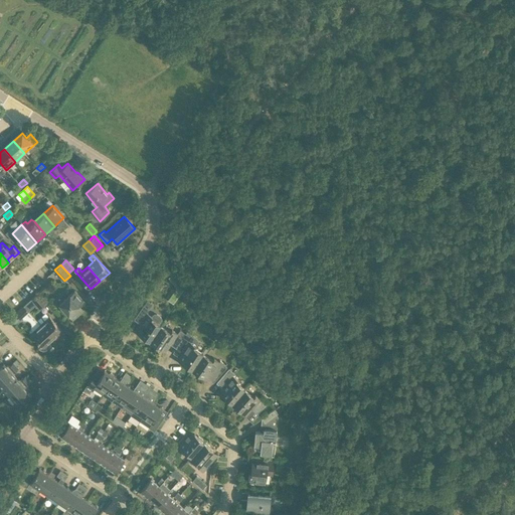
[(174,275),(169,278),(177,288),(175,290),(181,294),(185,288),(174,275)]
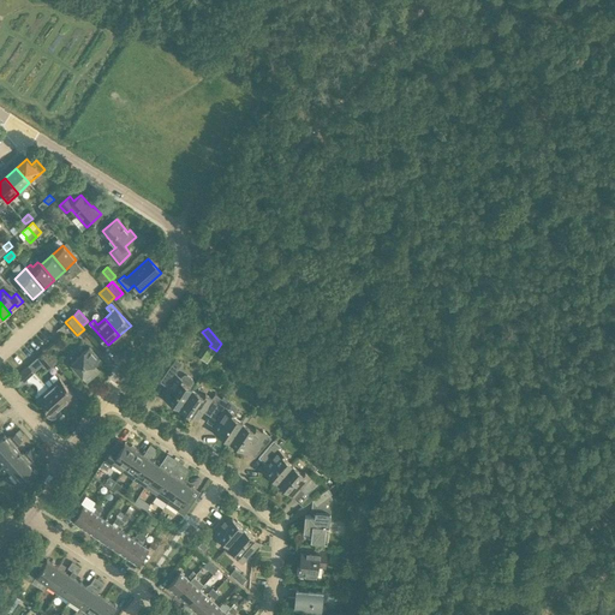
[(87,381),(100,369),(95,364),(100,359),(89,347),(71,363),(87,381)]
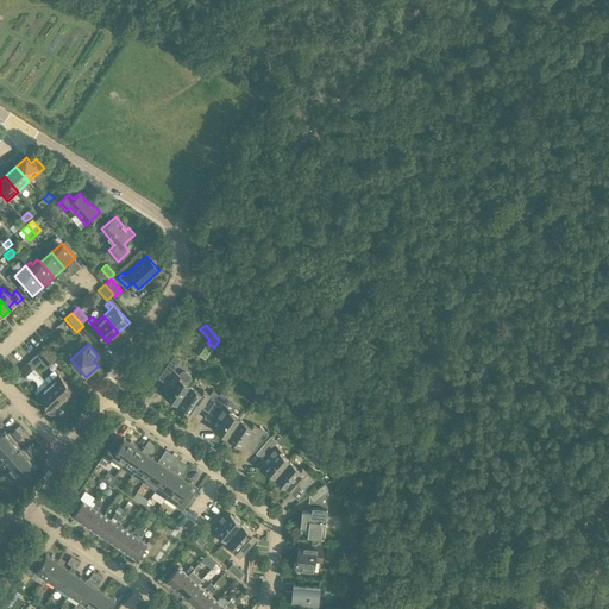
[(46,364),(55,358),(44,346),(37,353),(46,364)]
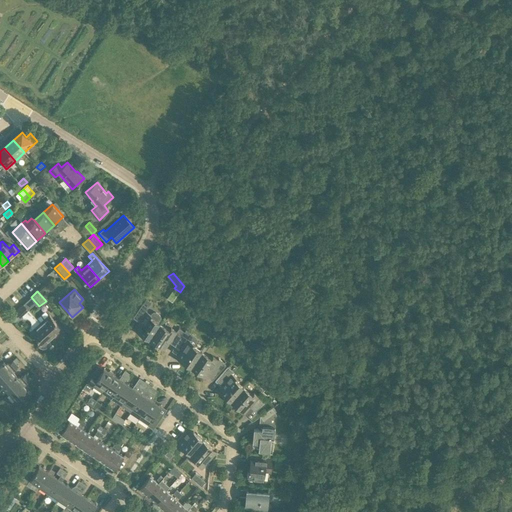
[(150,314),(146,311),(149,307),(143,303),(134,317),(139,321),(136,325),(141,329),(139,332),(150,339),(160,323),(159,322),(160,320),(161,317),(159,315),(156,312),(153,312),(151,313),(150,314)]
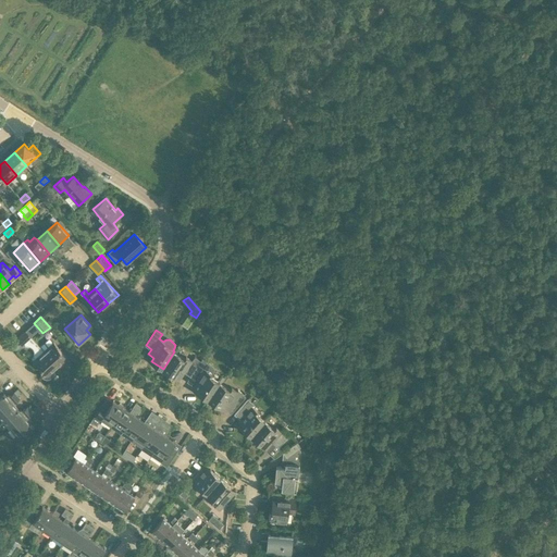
[(58,367),(44,350),(26,331),(16,339),(22,346),(24,344),(25,346),(27,346),(28,346),(29,346),(31,347),(32,347),(33,349),(34,350),(34,351),(34,353),(34,355),(33,356),(32,357),(35,360),(33,363),(41,369),(45,372),(42,376),(45,378),(47,379),(48,379),(49,378),(50,378),(50,376),(54,373),(53,371),(58,367)]
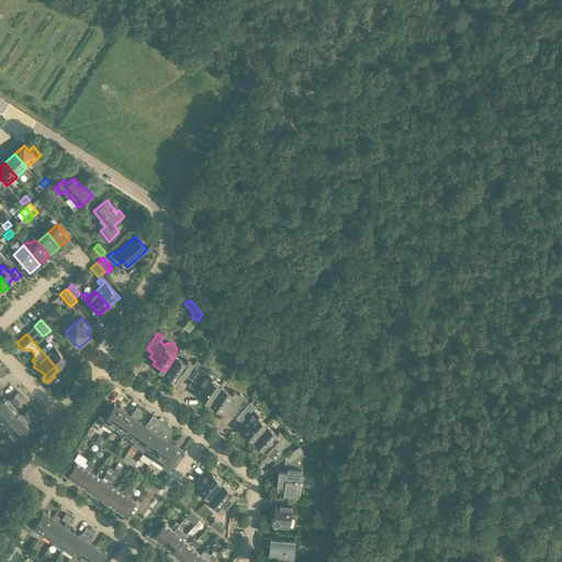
[(58,370),(68,360),(54,345),(44,353),(58,370)]
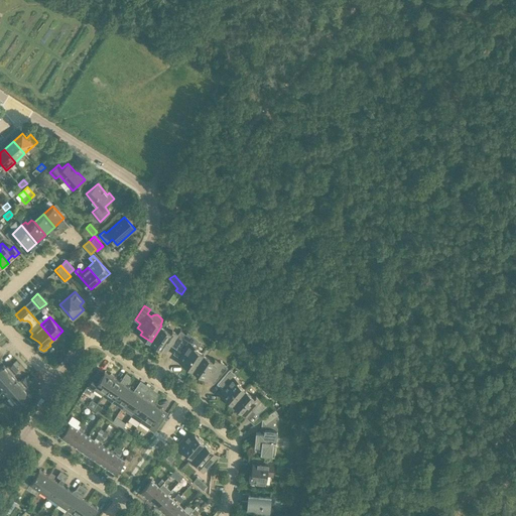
[(171,333),(161,326),(151,342),(160,349),(163,346),(166,348),(168,348),(169,347),(170,347),(171,345),(176,349),(186,335),(180,331),(177,334),(172,331),(171,333)]
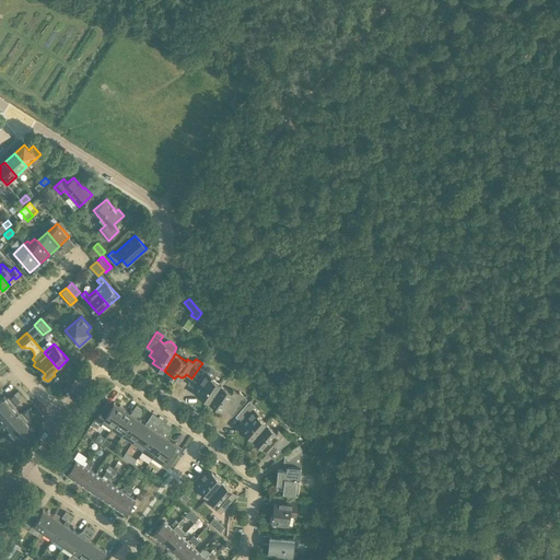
[(202,363),(191,378),(203,386),(198,394),(209,401),(221,384),(210,377),(213,372),(213,370),(212,366),(203,361),(202,363)]
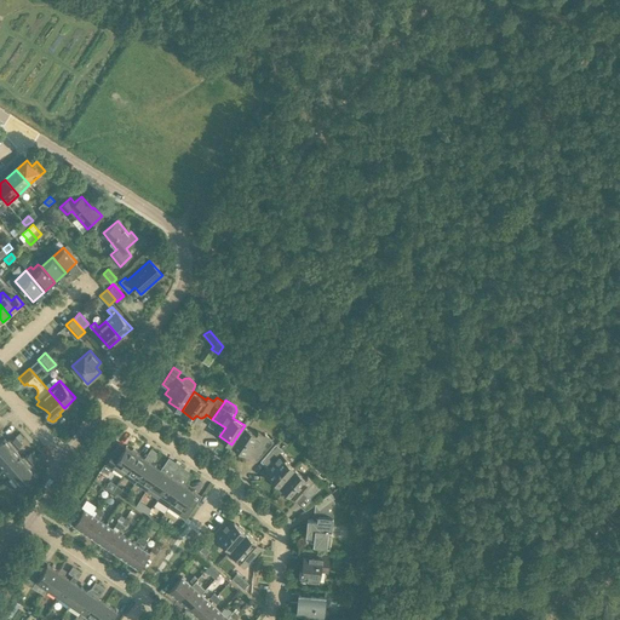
[(256,434),(245,425),(231,445),(244,453),(247,448),(258,459),(274,441),(265,434),(264,436),(258,431),(256,434)]
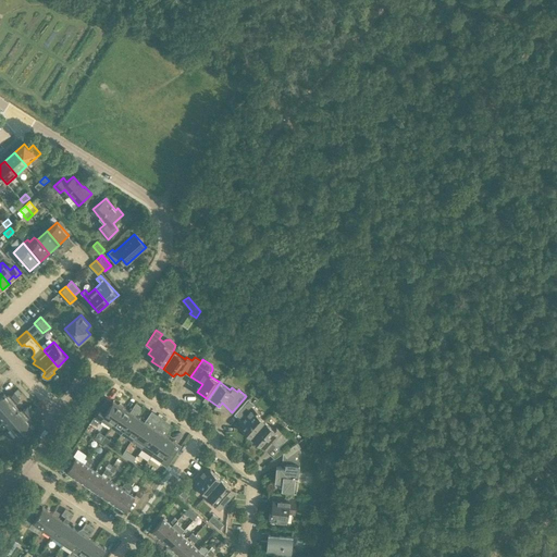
[(0,409),(17,395),(14,393),(10,396),(9,396),(8,397),(3,393),(0,396),(0,409)]
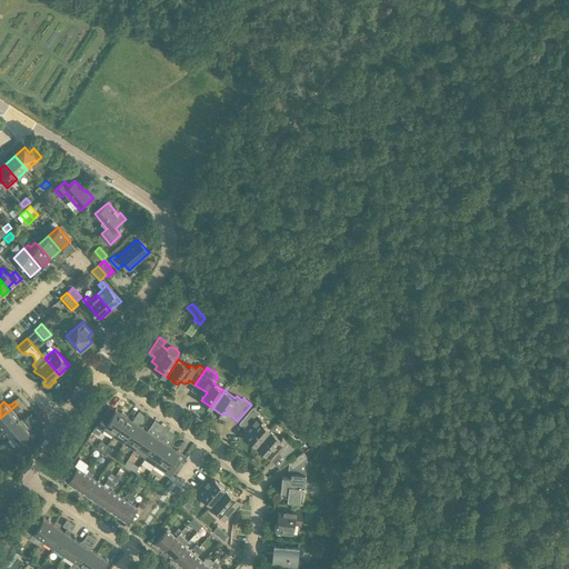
[(0,426),(3,429),(18,417),(15,413),(16,412),(16,410),(20,407),(18,403),(0,418),(0,426)]
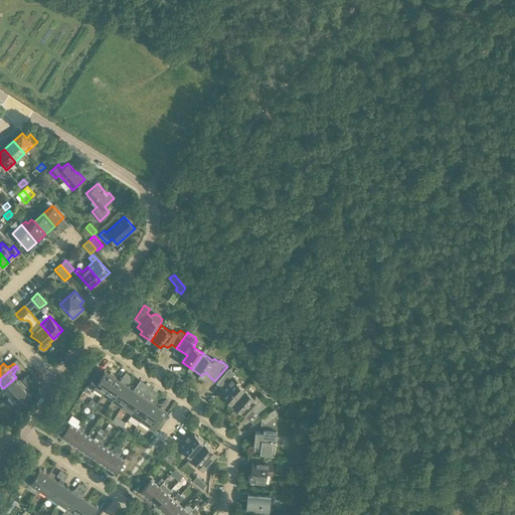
[(231,403),(244,389),(235,381),(237,379),(232,375),(234,372),(229,368),(216,382),(226,391),(222,395),(231,403)]
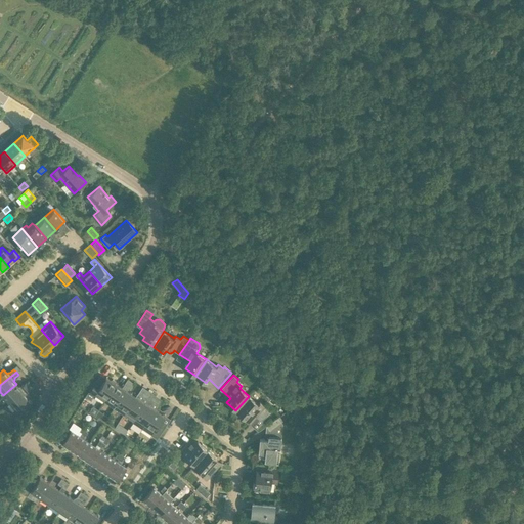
[(104,400),(116,383),(106,377),(101,384),(96,381),(86,396),(91,400),(95,394),(104,400)]
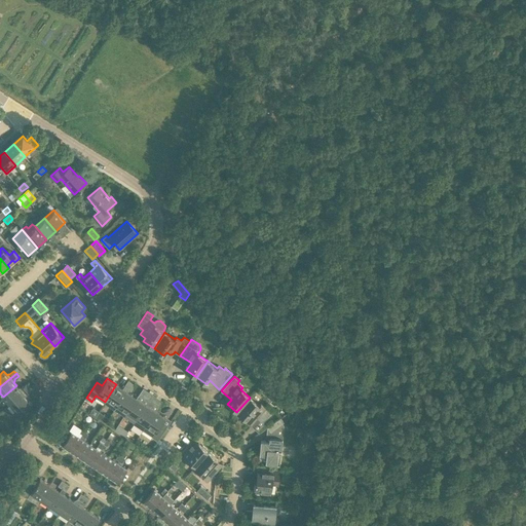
[(9,404),(29,386),(26,383),(22,387),(20,387),(19,388),(16,385),(3,397),(9,404)]
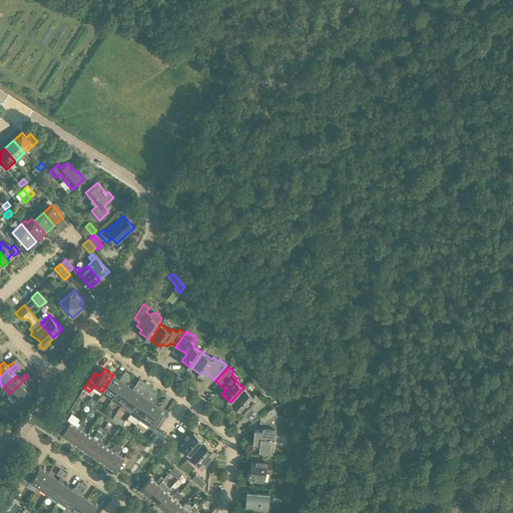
[(102,392),(111,399),(123,382),(113,375),(102,392)]
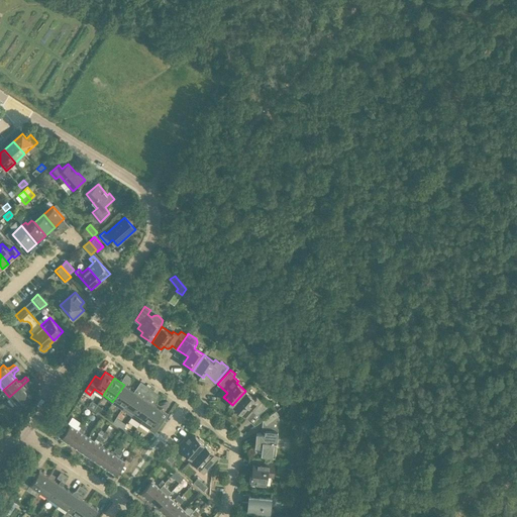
[(24,403),(31,396),(25,390),(26,389),(27,387),(30,383),(28,380),(9,397),(15,404),(20,399),(24,403)]
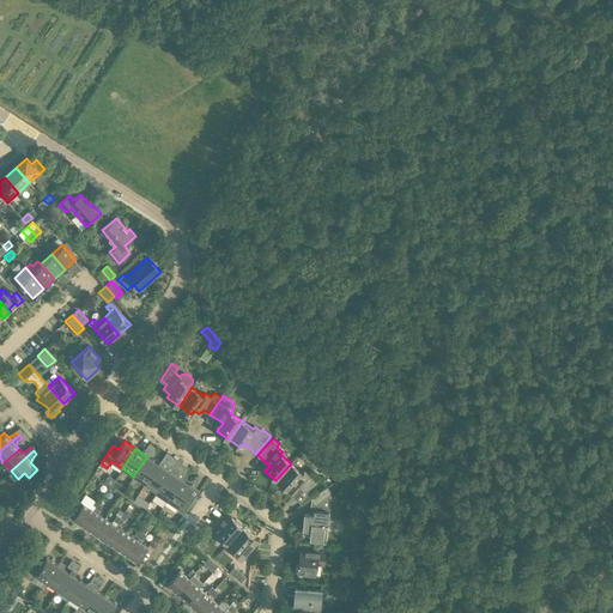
[(147,456),(133,477),(145,484),(158,463),(147,456)]
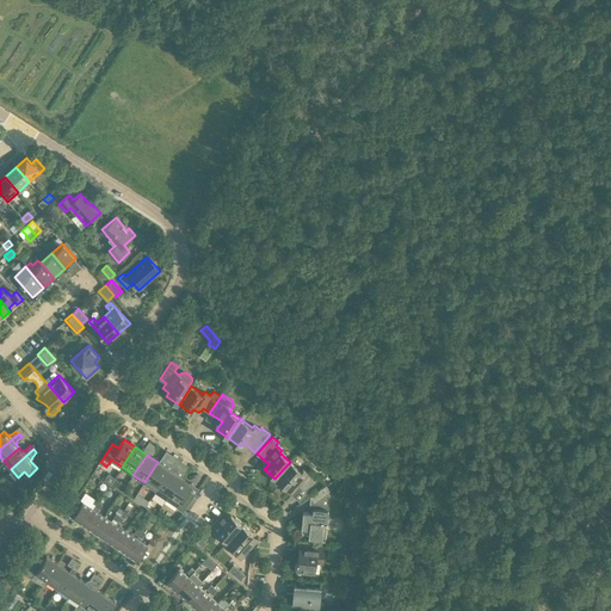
[(172,466),(178,458),(173,455),(165,467),(158,462),(144,482),(155,489),(159,486),(170,470),(172,466)]
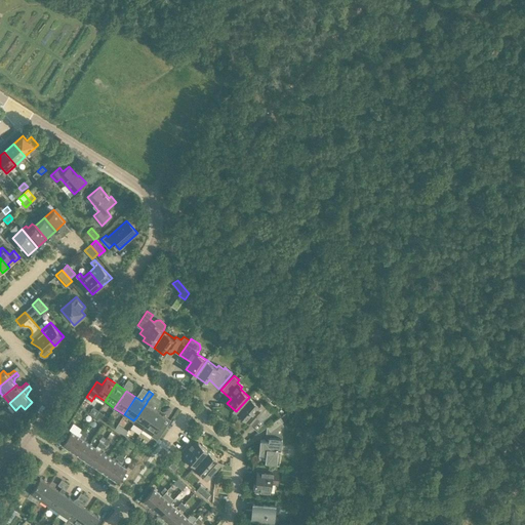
[(153,394),(148,400),(152,403),(156,396),(153,394)]
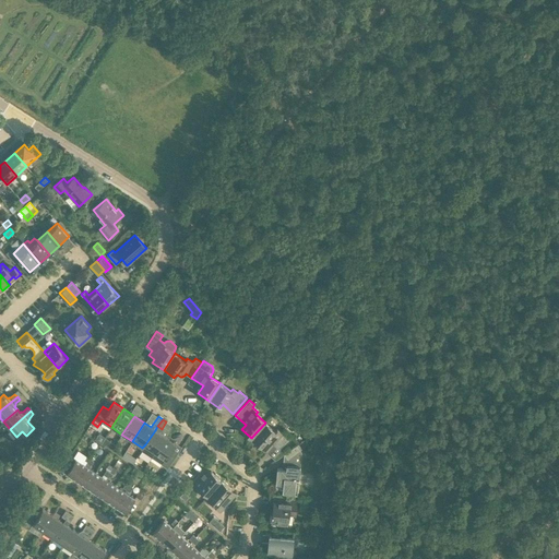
[(275,430),(265,423),(251,438),(261,447),(269,439),(278,449),(288,439),(276,428),(275,430)]
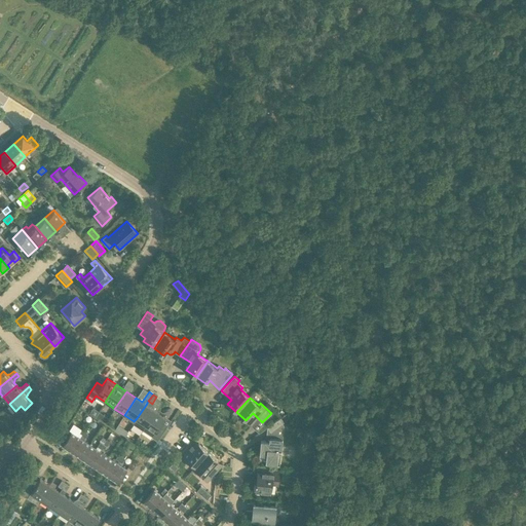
[(155,411),(146,405),(137,418),(134,421),(133,422),(143,429),(155,411)]
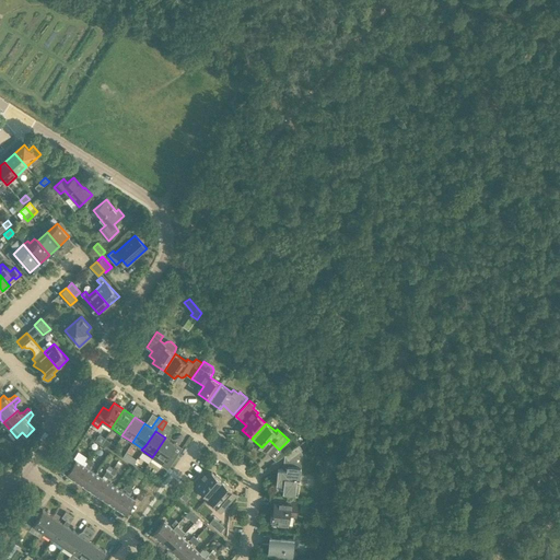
[(101,444),(105,438),(98,434),(95,440),(101,444)]
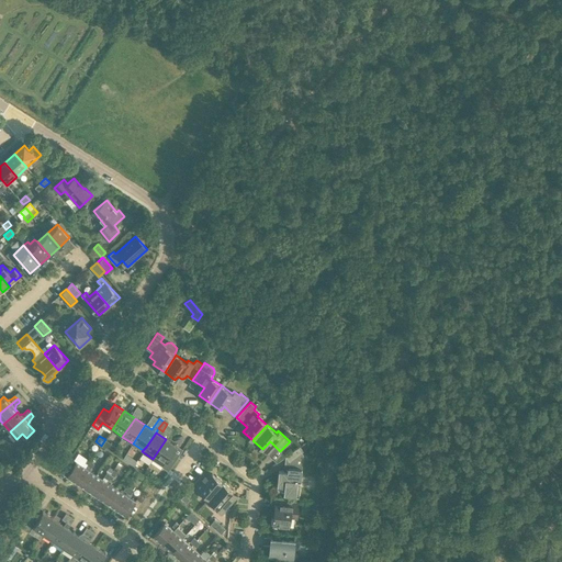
[(168,471),(177,458),(171,454),(177,446),(166,439),(153,459),(164,465),(163,467),(168,471)]
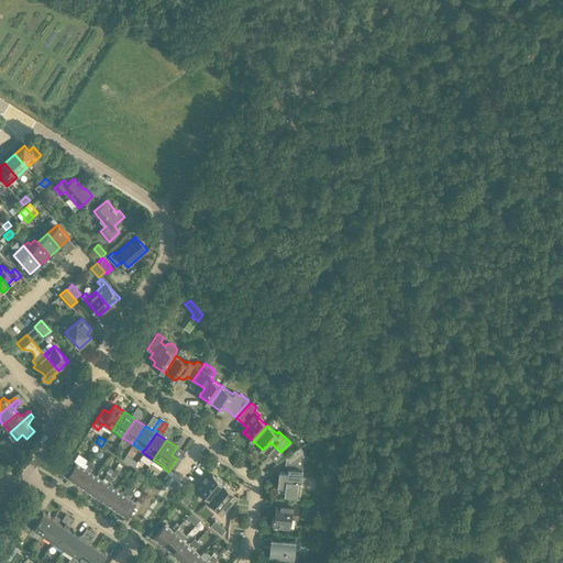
[(302,470),(304,456),(301,454),(289,462),(288,472),(279,471),(277,486),(285,486),(284,494),(298,495),(300,481),(299,481),(300,470),(302,470)]
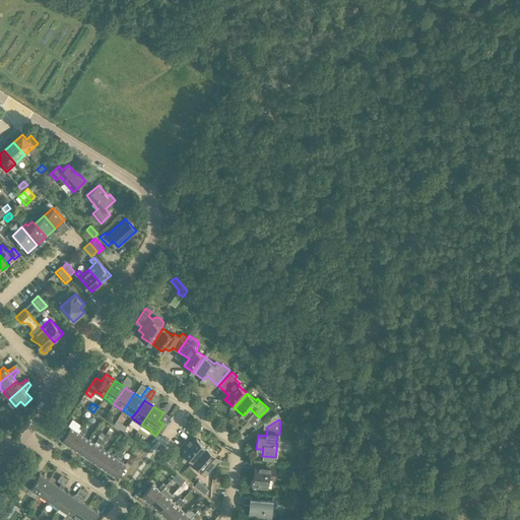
[(71,445),(80,433),(71,426),(62,439),(71,445)]
